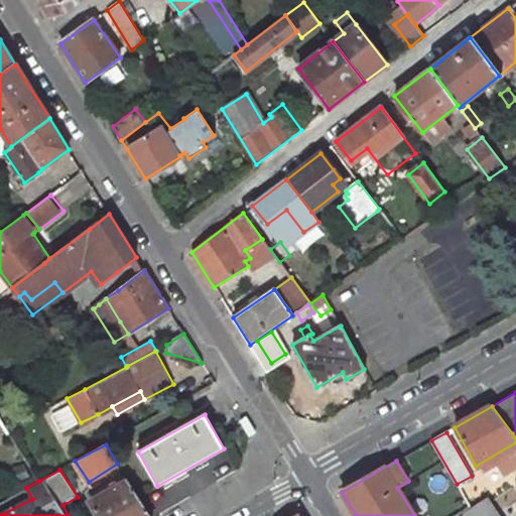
[(98,515),(150,515),(128,481),(91,504),(98,515)]
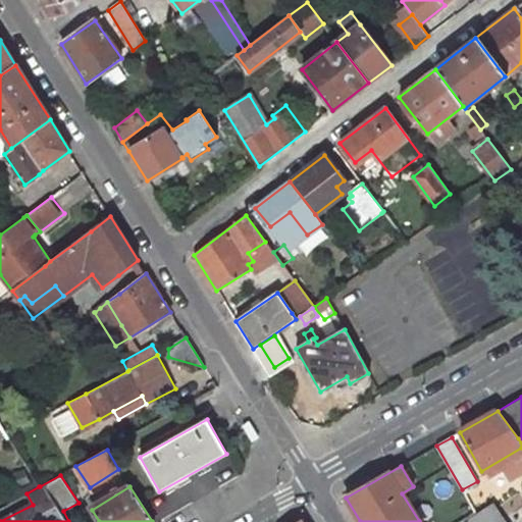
[(473,521),(506,521),(498,510),(492,503),(476,513),(470,517),(473,521)]
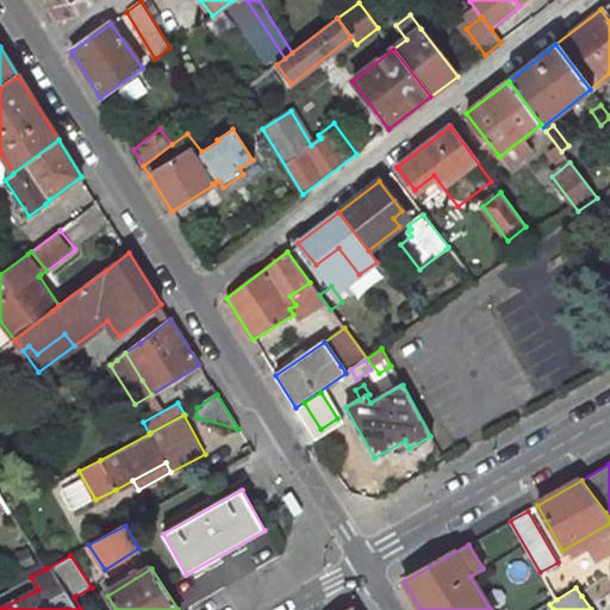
[(592,589),(582,596),(591,609),(603,609),(607,608),(592,589)]
